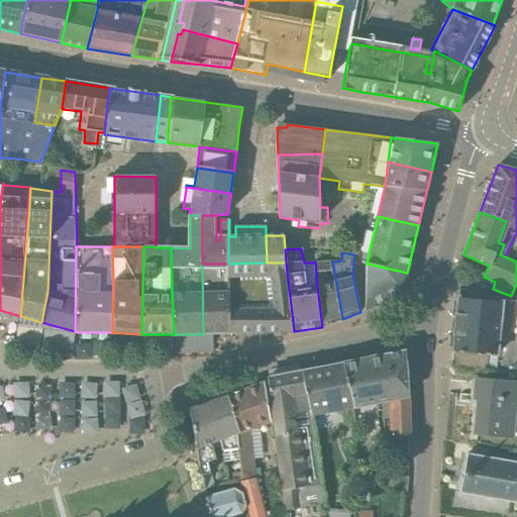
[(333,266),(332,262),(328,262),(315,262),(317,286),(322,327),(342,319),(333,266)]
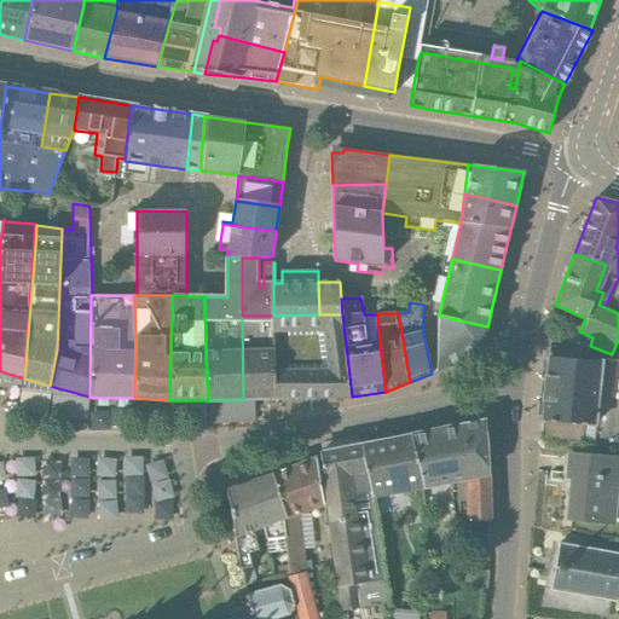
[(319,314),(273,316),(275,329),(276,366),(276,399),(352,397),(342,314),(319,314)]
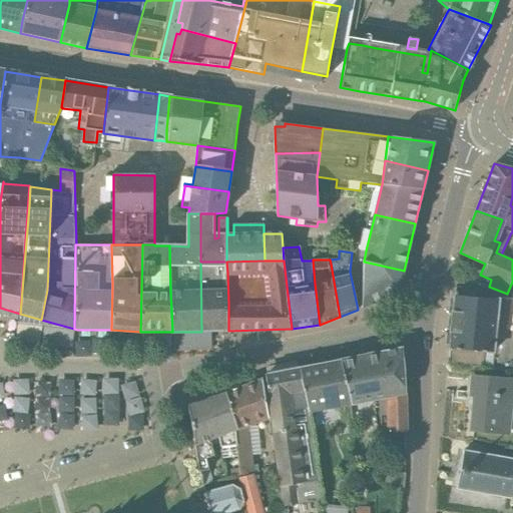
[(201,332),(228,331),(226,262),(200,262),(201,332)]
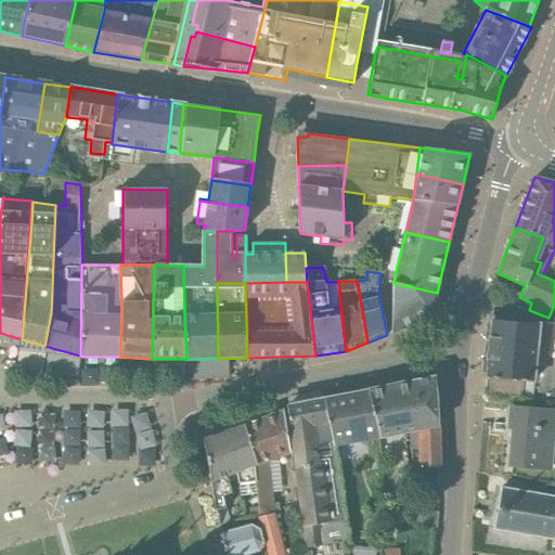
[(391,334),(433,314),(437,293),(394,283),(391,334)]
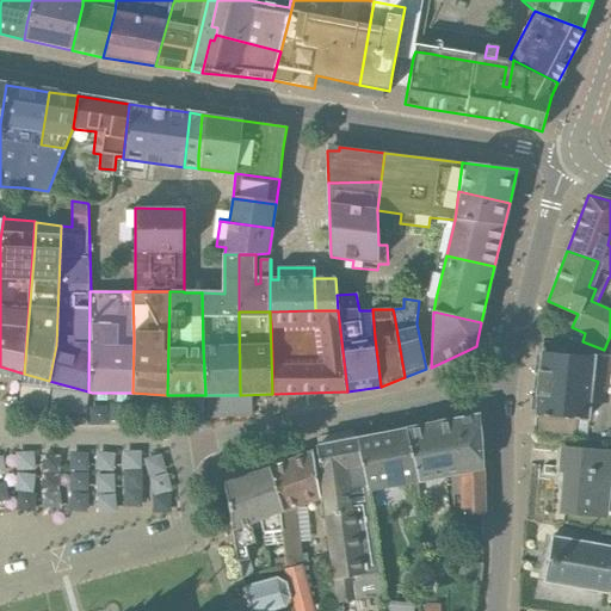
[(591,357),(541,352),(534,434),(576,439),(579,420),(585,420),(586,424),(590,425),(597,356),(591,355),(591,357)]
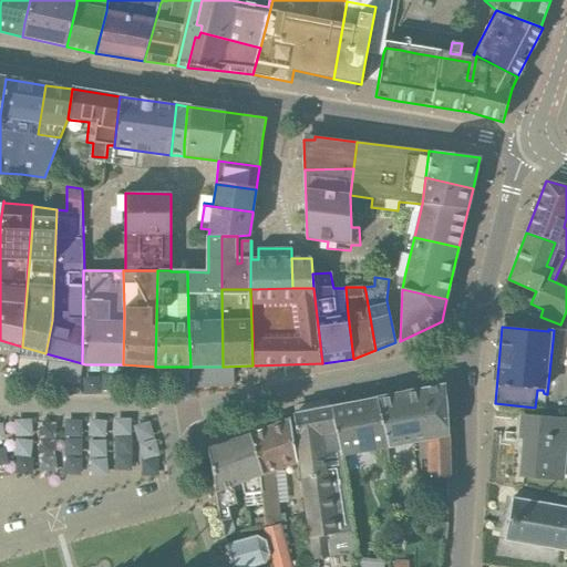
[(430,476),(429,439),(447,435),(445,385),(423,389),(428,431),(424,431),(424,440),(420,441),(420,442),(426,441),(428,473),(430,476)]
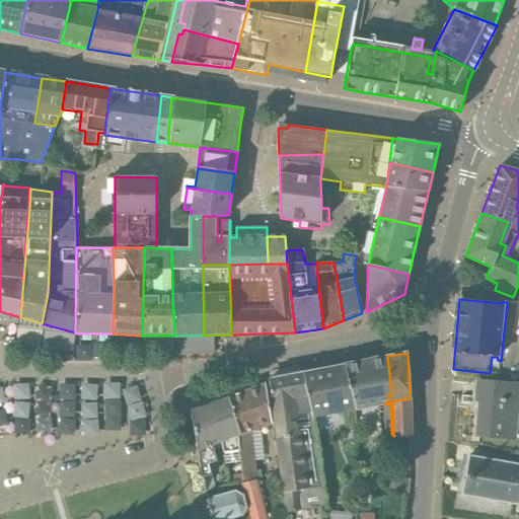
[(356,411),(384,404),(384,403),(388,402),(388,394),(391,394),(387,356),(349,364),(356,411)]
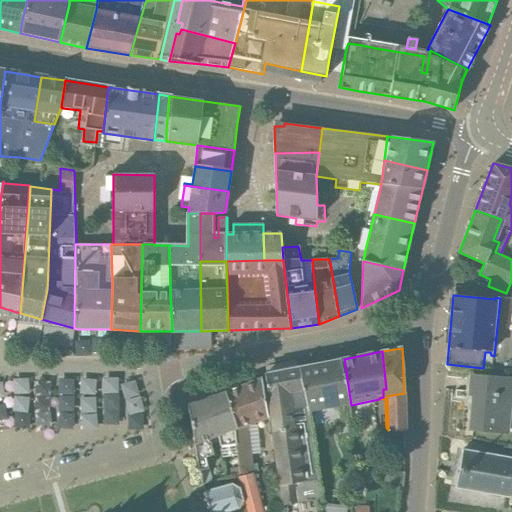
[(311,412),(351,405),(344,359),(303,367),(311,412)]
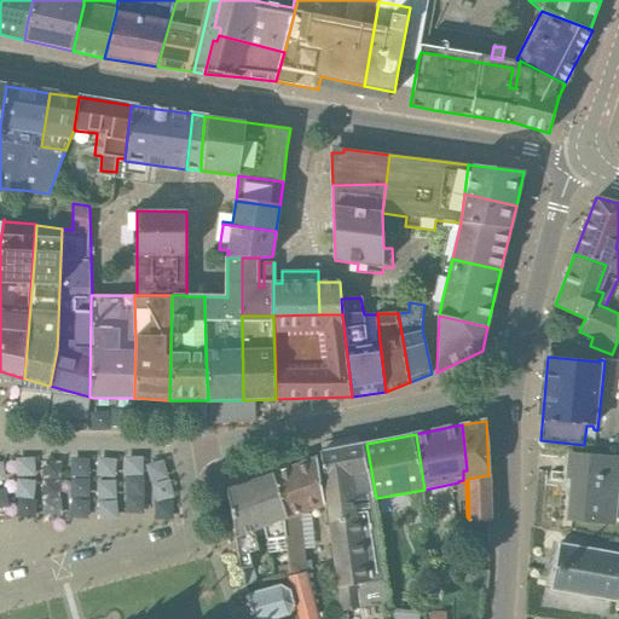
[(342,617),(393,608),(372,498),(376,498),(366,444),(322,452),(322,457),(342,617)]
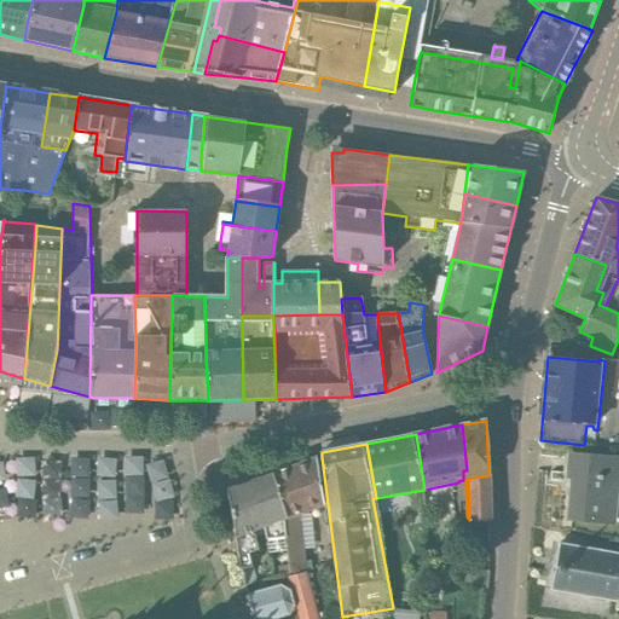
[(70,530),(68,453),(18,455),(21,531),(70,530)]
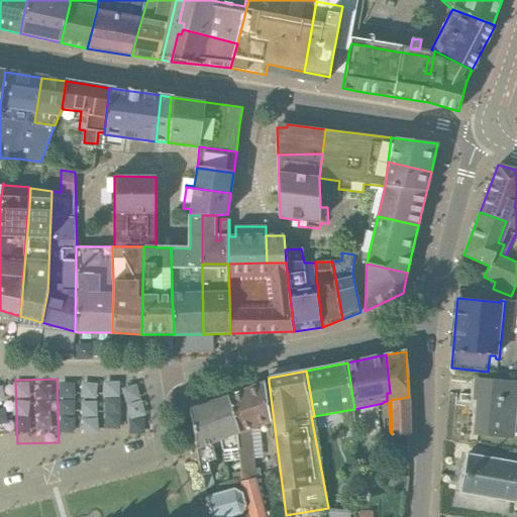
[(85,427),(87,442),(102,441),(98,379),(60,382),(64,428),(85,427)]
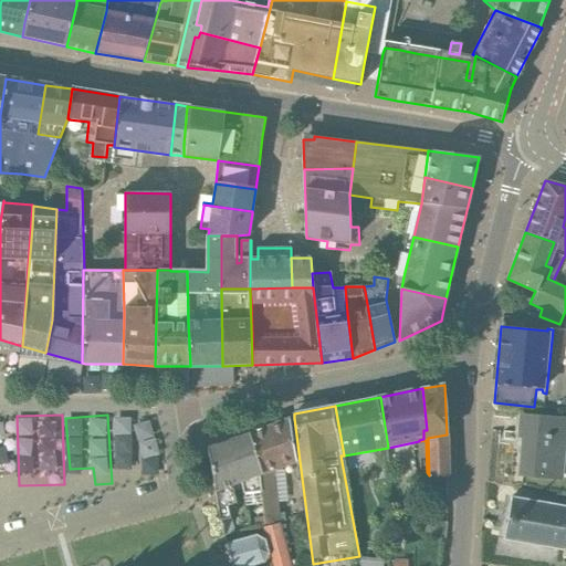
[(564,479),(565,452),(565,420),(521,416),(519,436),(523,437),(520,474),(564,479)]
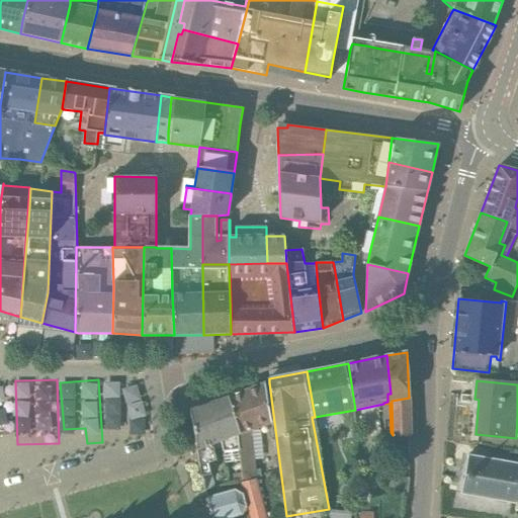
[(122,381),(105,382),(106,430),(123,429),(122,381)]
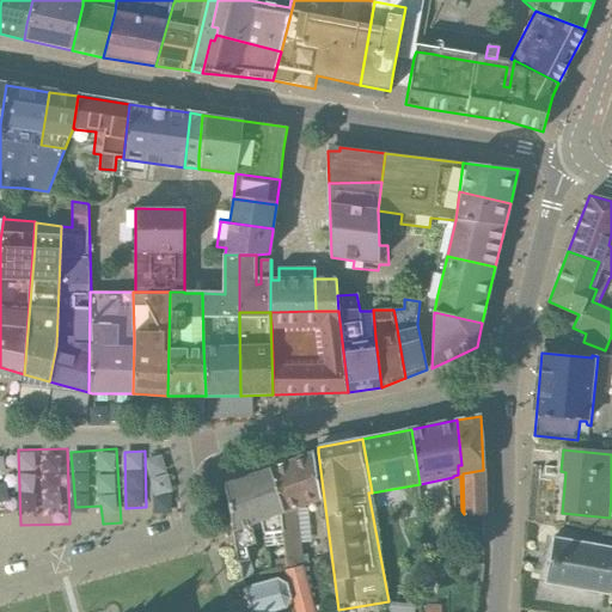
[(316,452),(270,469),(285,512),(280,514),(281,520),(282,533),(283,561),(301,562),(297,512),(323,502),(316,452)]
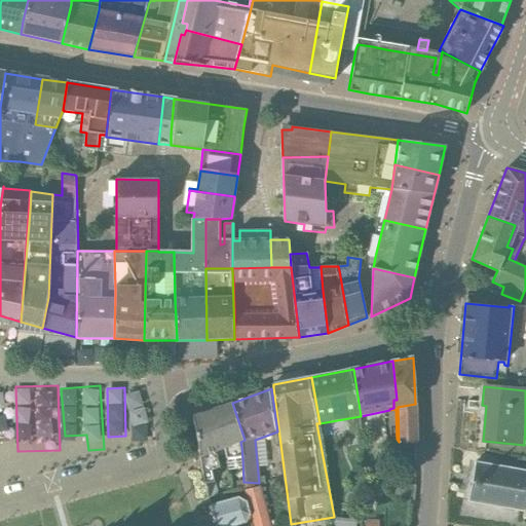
[(226,460),(242,458),(241,447),(240,441),(245,440),(232,403),(212,411),(223,441),(223,450),(226,460)]
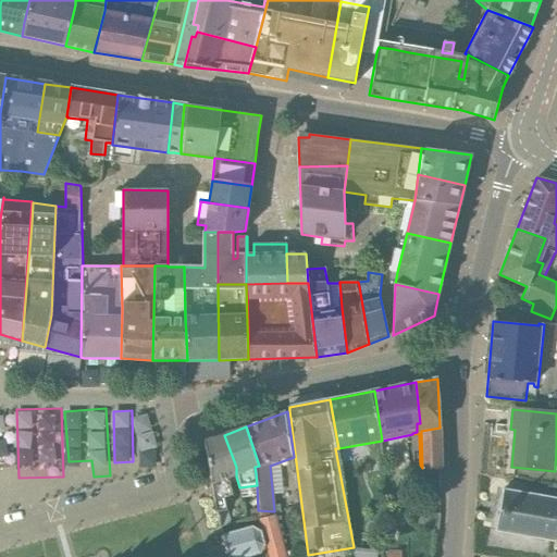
[(422,482),(441,481),(440,428),(421,431),(422,468),(423,469),(422,482)]
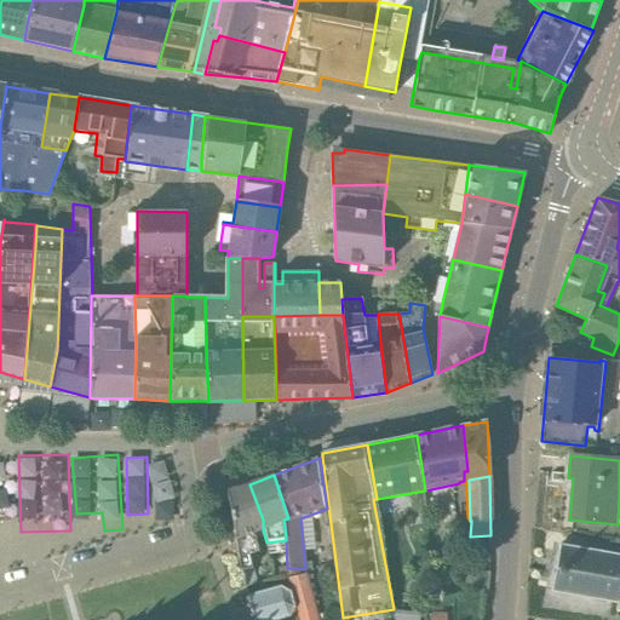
[(241,570),(253,568),(251,556),(260,554),(254,533),(263,530),(263,520),(250,484),(228,493),(236,551),(239,570),(241,570)]
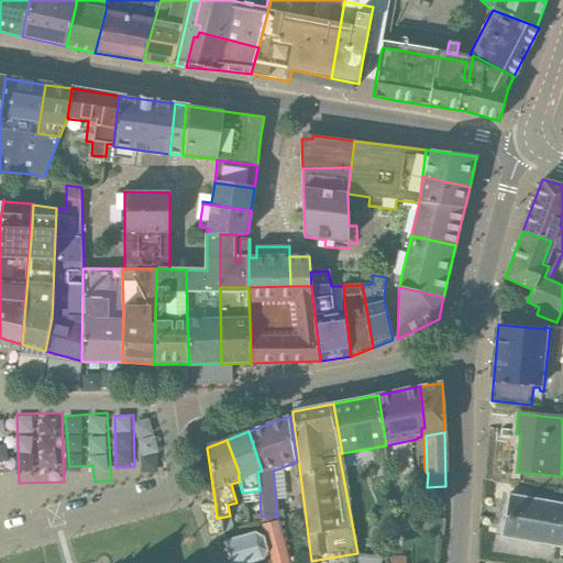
[(562,542),(562,507),(507,498),(501,532),(562,542)]
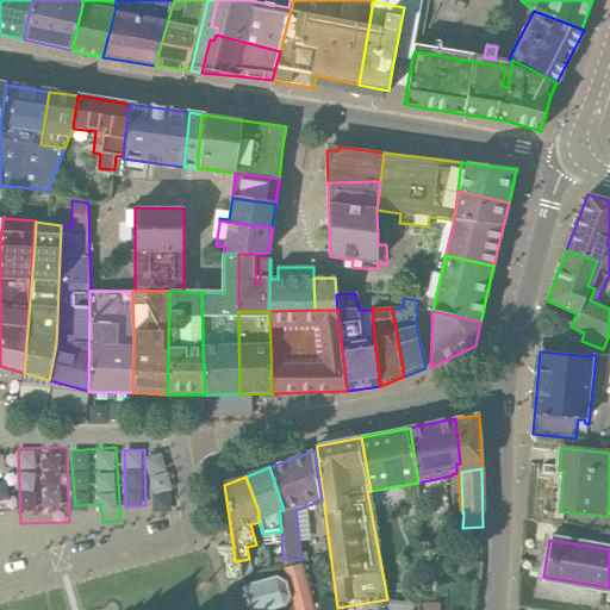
[(254,574),(249,559),(237,561),(240,578),(254,574)]
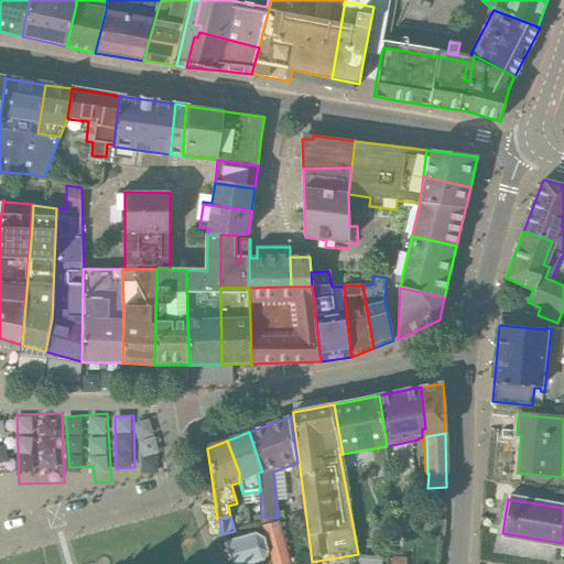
[(291,563),(280,521),(263,527),(272,563),(291,563)]
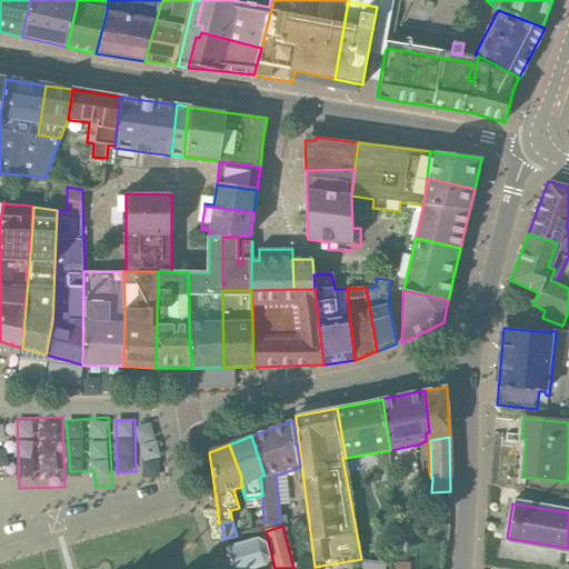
[(228,546),(235,568),(273,568),(271,557),(267,542),(258,537),(228,546)]
